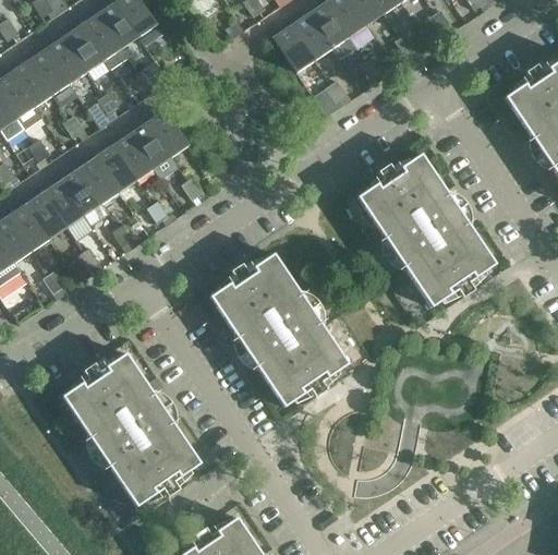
[(34,0),(31,2),(36,10),(48,2),(46,0),(34,0)]
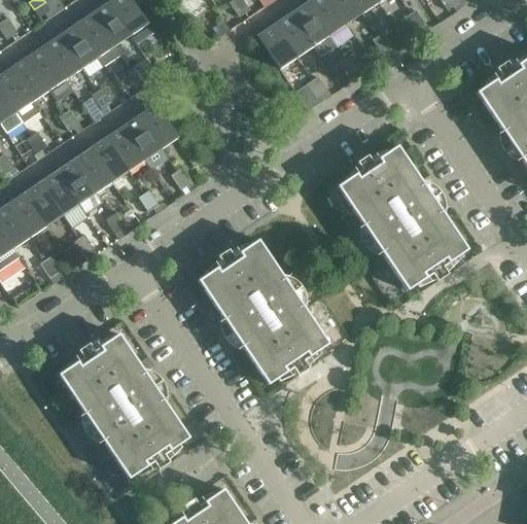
[(147,23),(134,2),(137,0),(109,0),(108,1),(131,34),(147,23)]
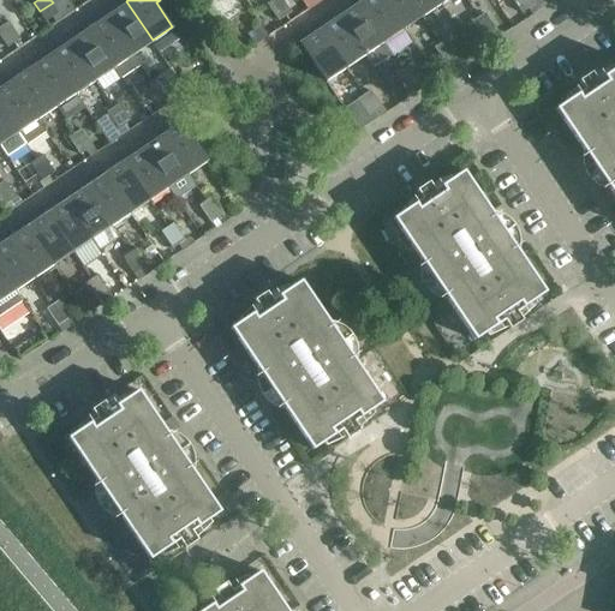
[(273,10),(286,1),(285,0),(269,0),(267,1),(273,10)]
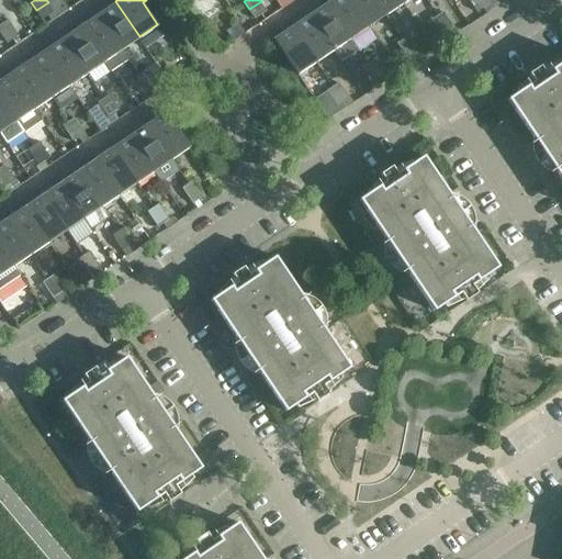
[(369,24),(351,0),(329,0),(327,1),(351,36),(369,24)]
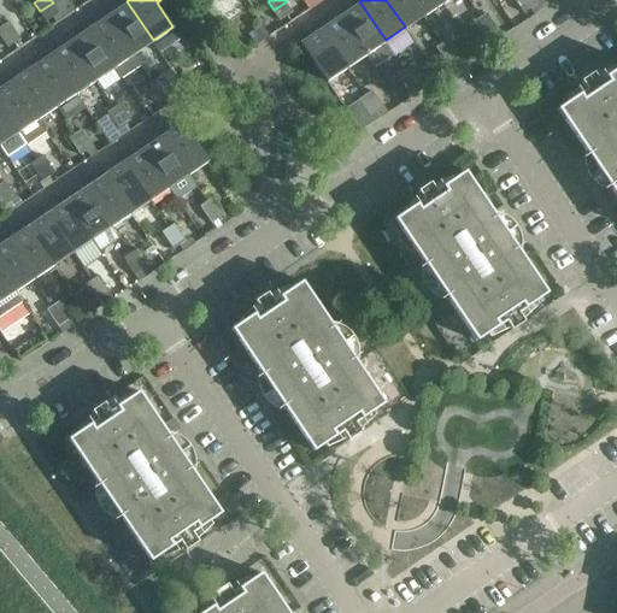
[(424,15),(413,0),(386,0),(405,27),(424,15)]
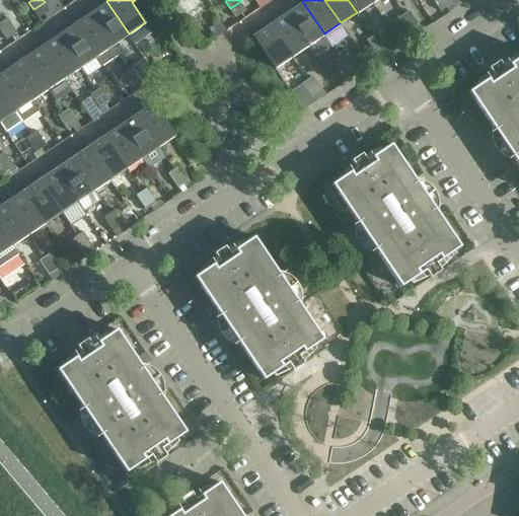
[(372,1),(371,0),(348,0),(357,12),(372,1)]
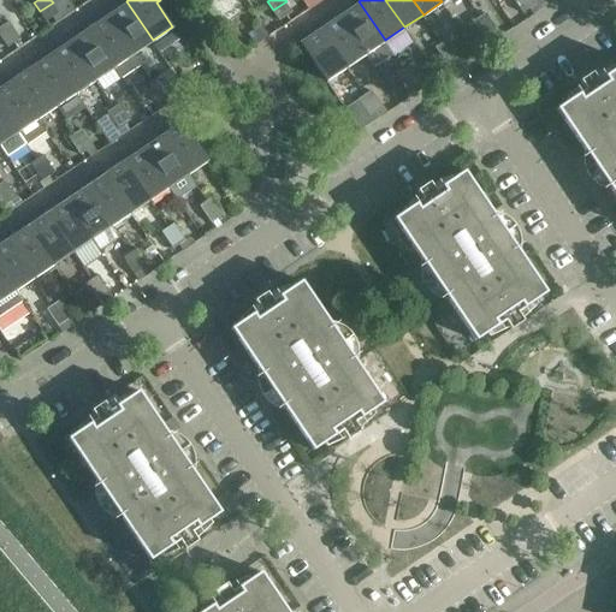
[(522,11),(535,3),(533,0),(520,0),(517,3),(522,11)]
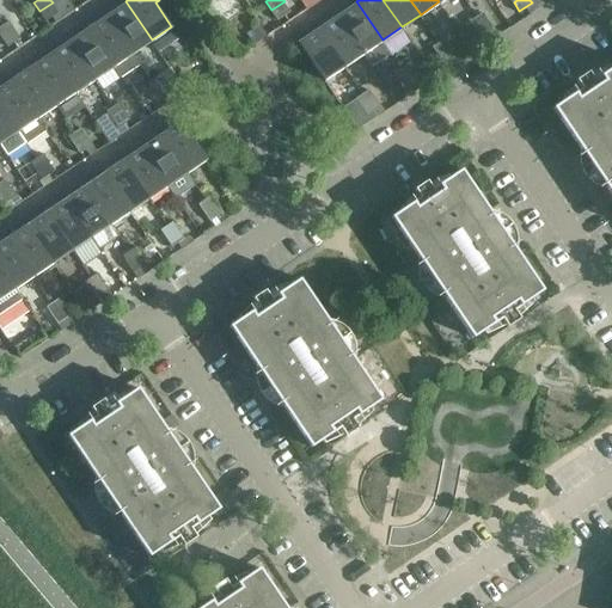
[(152,40),(126,1),(106,14),(133,53),(152,40)]
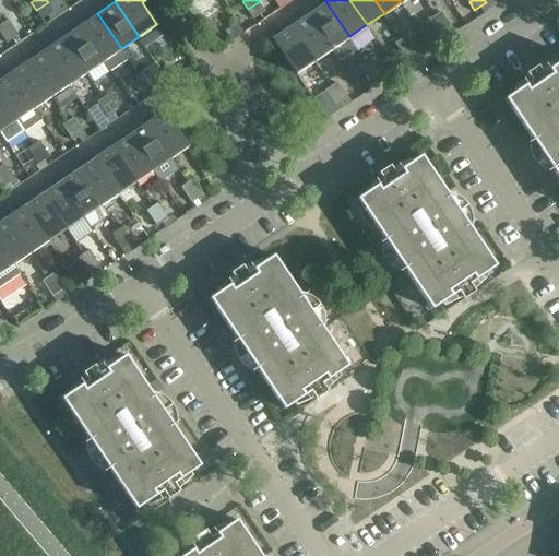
[(253,16),(265,9),(260,1),(248,9),(253,16)]
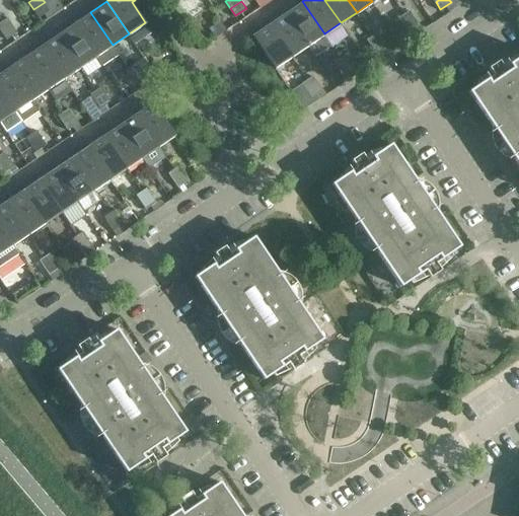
[(324,33),(302,1),(287,12),(308,44),(324,33)]
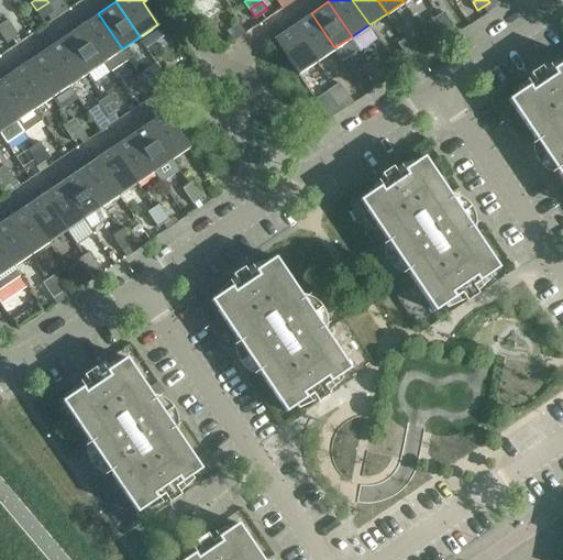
[(54,10),(48,2),(36,10),(42,18),(54,10)]
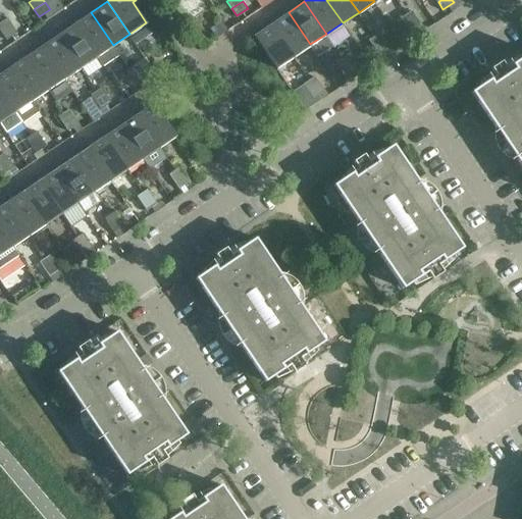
[(406,23),(416,16),(412,9),(401,16),(406,23)]
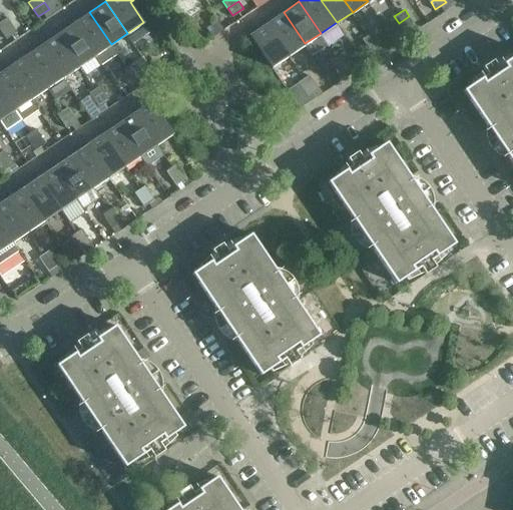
[(111,44),(89,12),(74,23),(95,54),(111,44)]
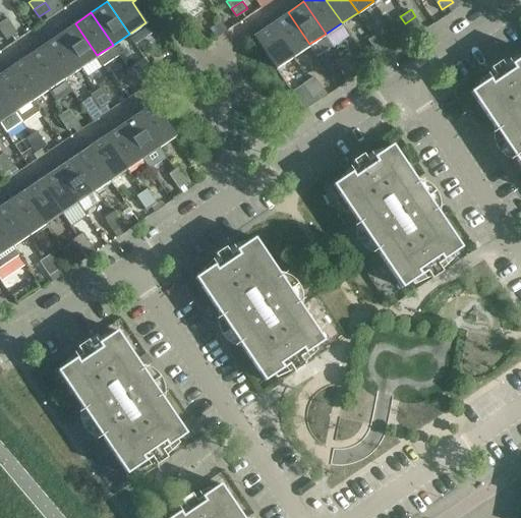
[(309,44),(288,12),(272,23),(293,55),(299,63),(315,53),(309,45),(309,44)]
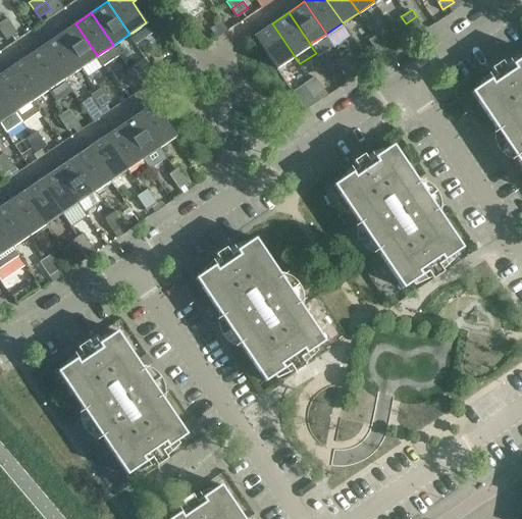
[(7,16),(2,20),(0,20),(0,29),(1,31),(12,23),(7,16)]
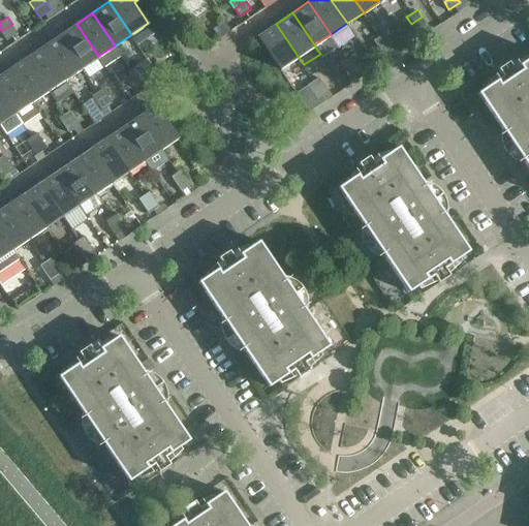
[(416,31),(427,24),(422,17),(411,24),(416,31)]
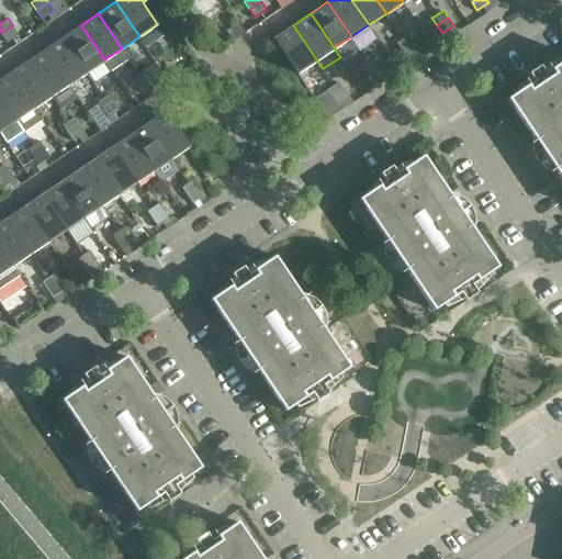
[(19,33),(13,25),(1,33),(7,41),(19,33)]
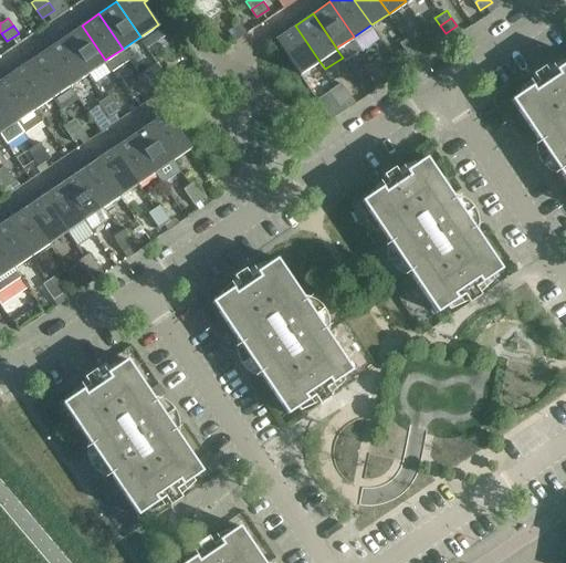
[(105,60),(82,25),(64,37),(87,72),(105,60)]
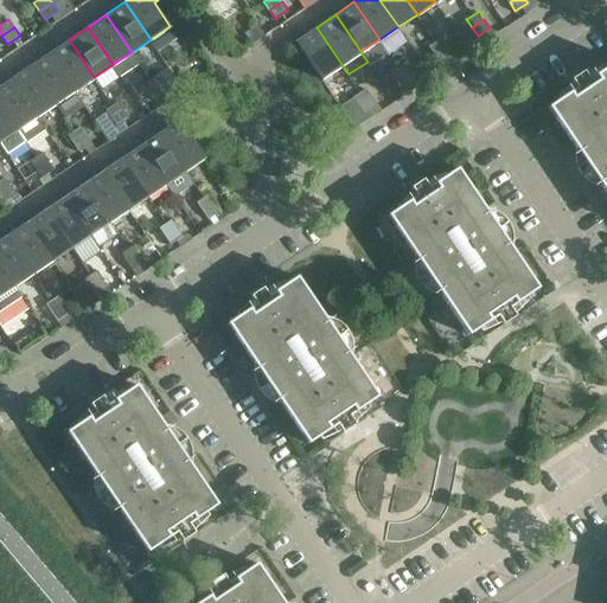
[(342,64),(317,27),(296,40),(321,78),(342,64)]
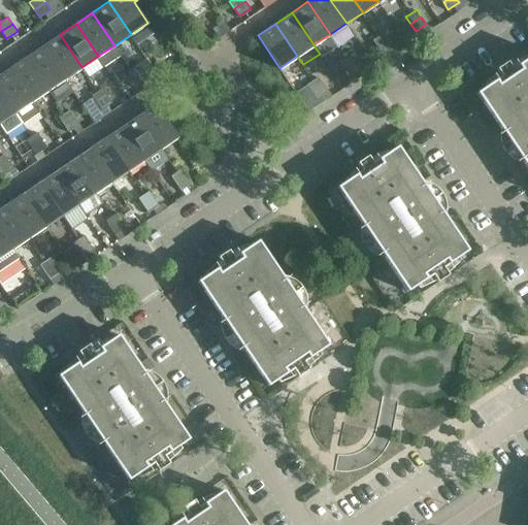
[(377,46),(389,38),(384,31),(372,38),(377,46)]
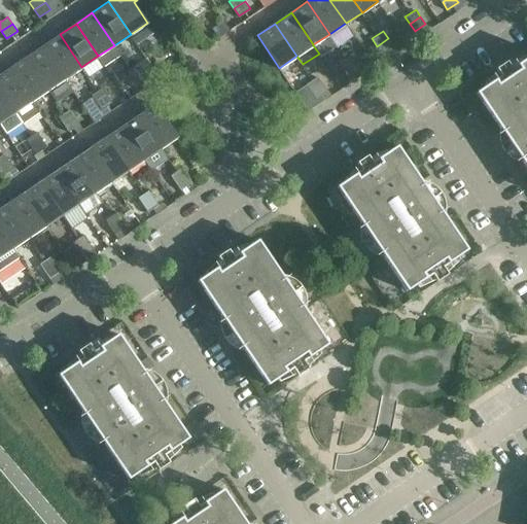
[(81,67),(60,34),(43,45),(65,78),(81,67)]
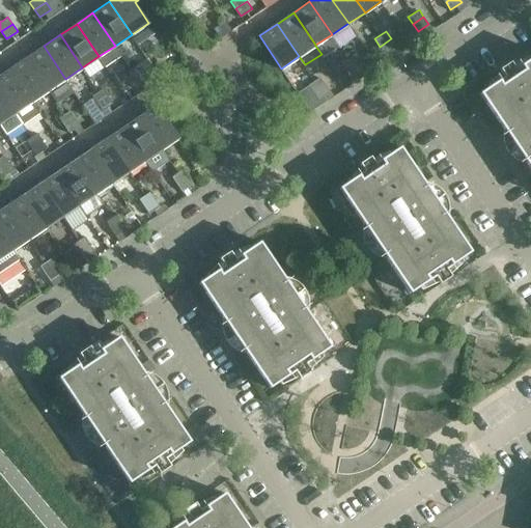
[(385,54),(395,47),(391,38),(380,47),(385,54)]
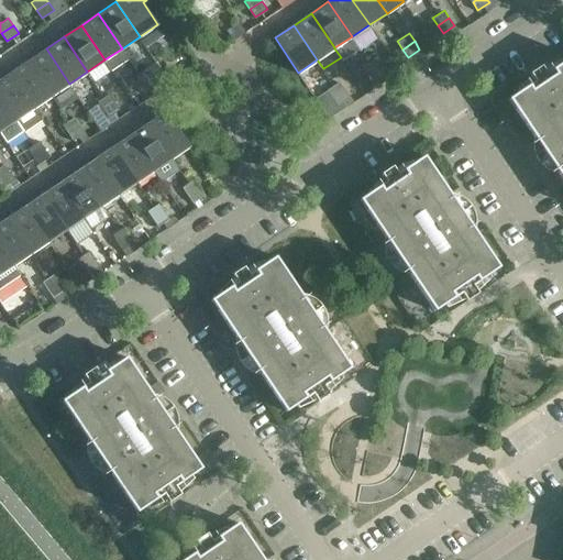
[(69,84),(46,48),(29,61),(52,96),(69,84)]
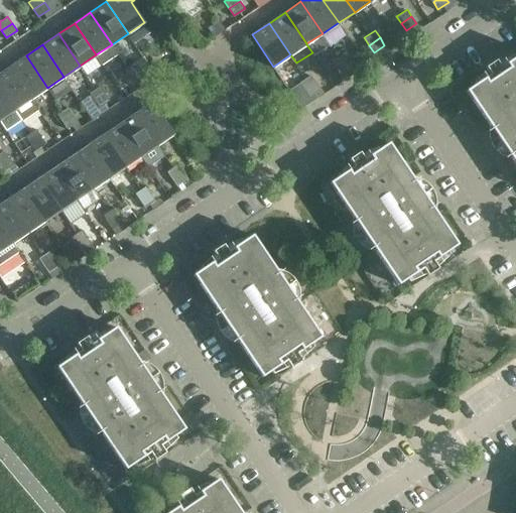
[(337,67),(348,59),(343,52),(332,59),(337,67)]
